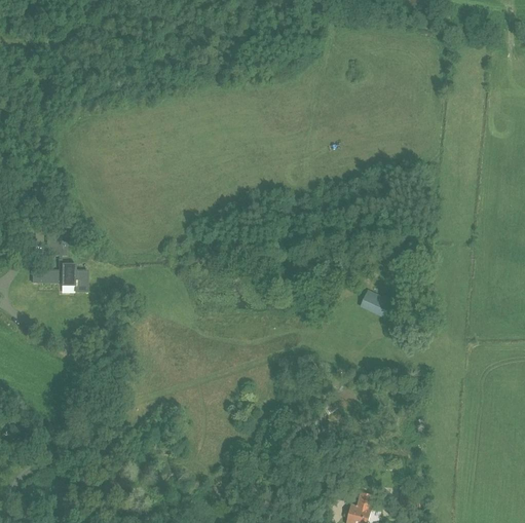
[(46,254),(58,254),(66,254),(66,238),(61,238),(61,231),(46,231),(46,254)]
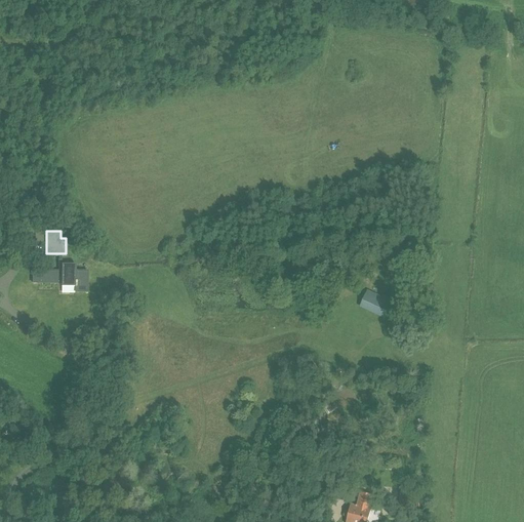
[(75,262),(57,262),(57,267),(32,268),(32,281),(61,281),(61,284),(74,284),(74,290),(87,290),(87,268),(75,268),(75,262)]
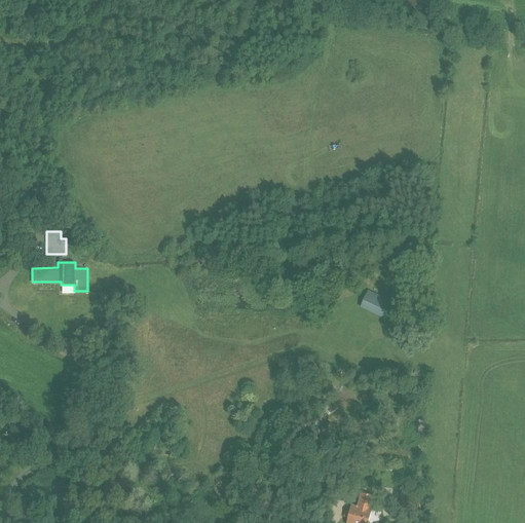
[(282,405),(280,404),(273,416),(276,418),(288,424),(295,413),(282,405)]
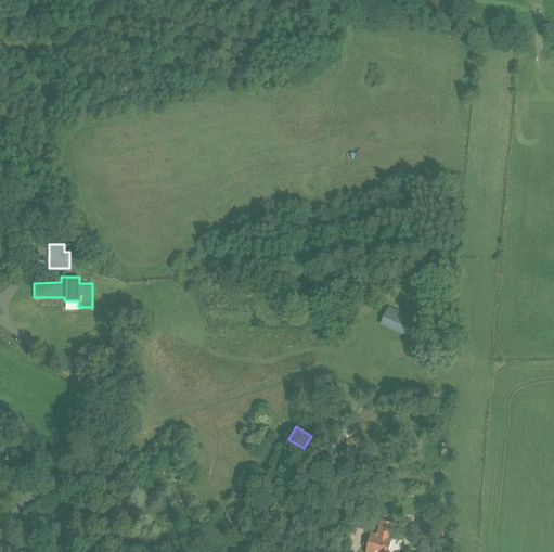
[(294,448),(290,456),(296,460),(300,452),(294,448)]
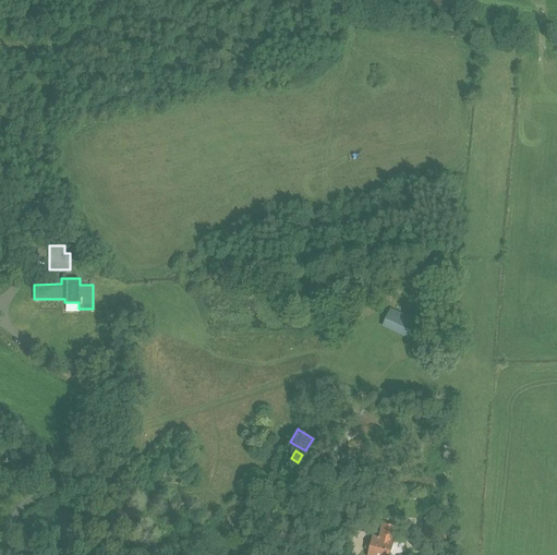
[(368,546),(367,554),(372,554),(388,554),(394,539),(391,539),(395,525),(382,521),(378,535),(373,533),(371,541),(366,540),(365,545),(368,546)]
